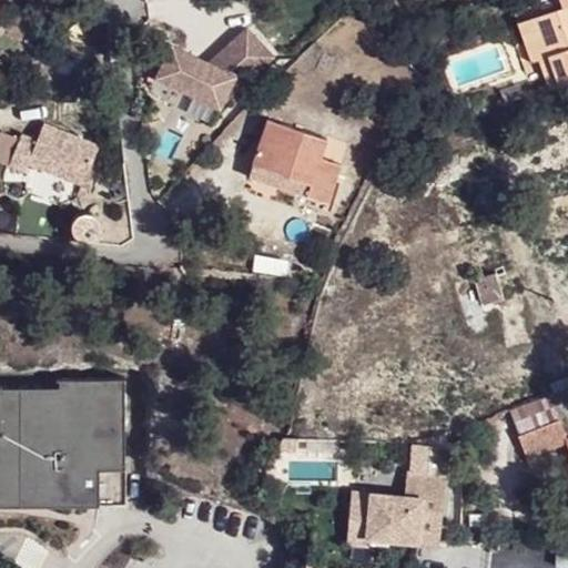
[(557,11),(554,0),(544,0),(506,13),(518,49),(524,47),(523,43),(533,39),(527,22),(557,11)]
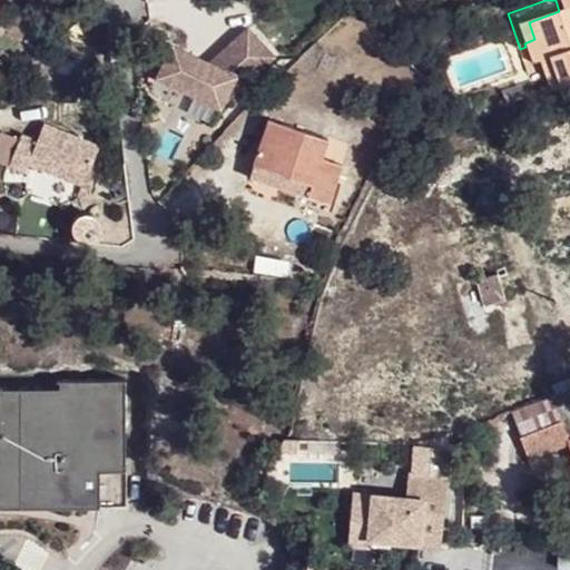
[(544,96),(569,86),(569,40),(569,37),(569,0),(556,0),(559,11),(529,22),(534,39),(524,43),(526,47),(532,64),(544,96)]
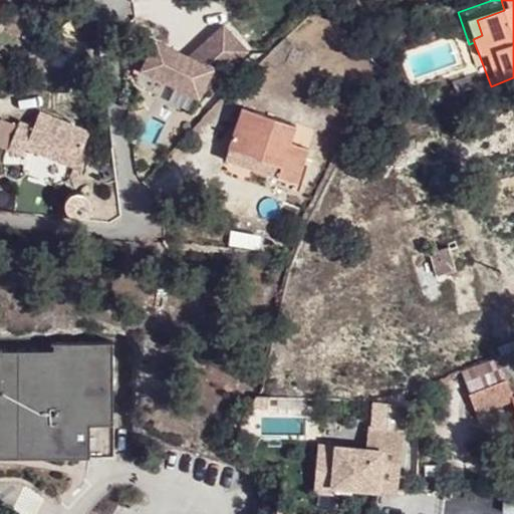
[(155,36),(139,65),(196,96),(198,90),(245,51),(223,25),(187,54),(155,36)]
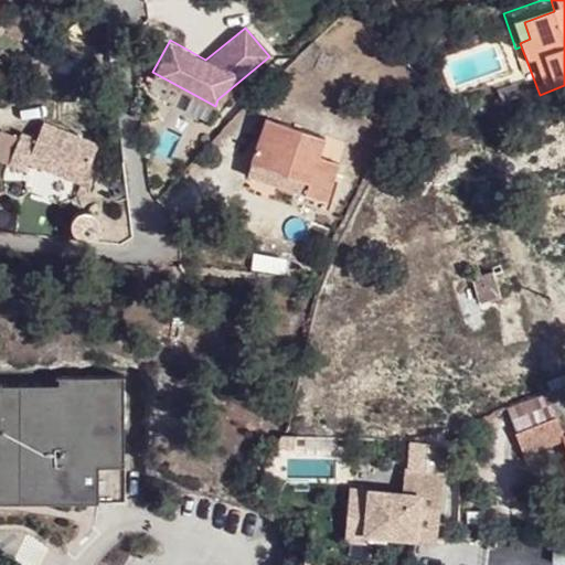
[(521,46),(515,49),(522,65),(528,63),(521,46)]
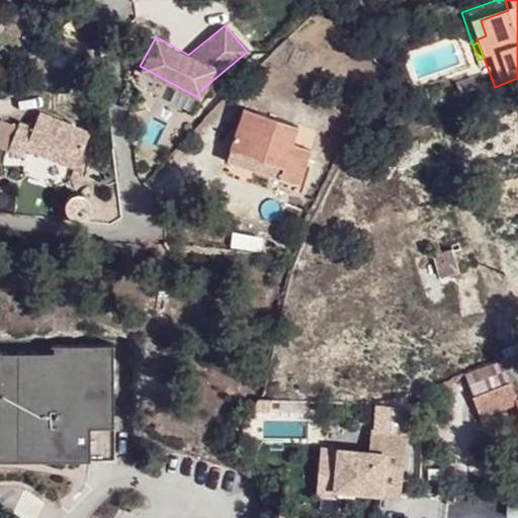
[(280,165),(300,173),(315,139),(297,132),(304,117),(251,94),(234,136),(284,157),(280,165)]
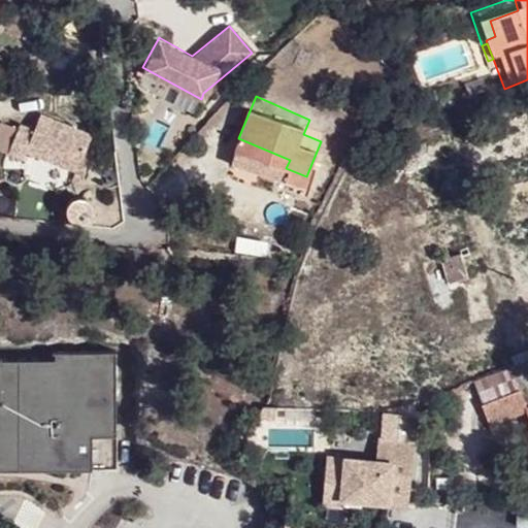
[(0,123),(0,156),(6,159),(9,152),(74,177),(90,140),(24,113),(18,130),(0,123)]
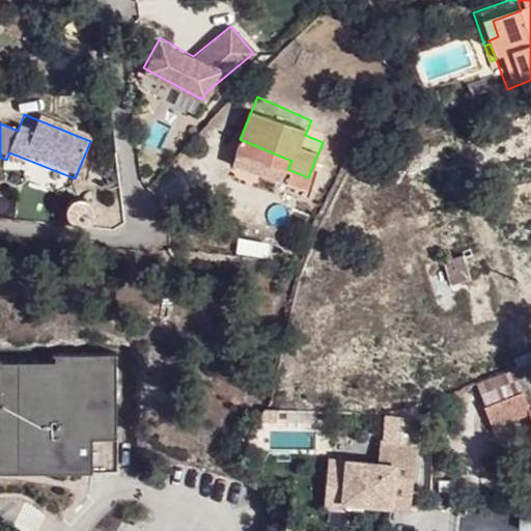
[(63,214),(66,220),(70,222),(74,224),(78,224),(80,224),(83,222),(87,219),(88,216),(89,212),(88,206),(83,200),(78,198),(72,199),(66,203),(63,208),(63,214)]
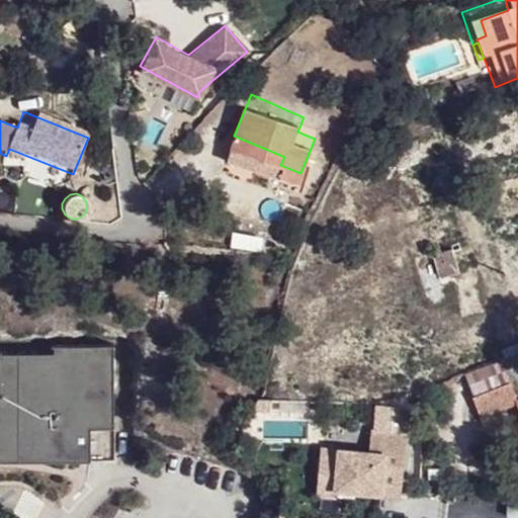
[(454,268),(449,249),(429,253),(434,273),(454,268)]
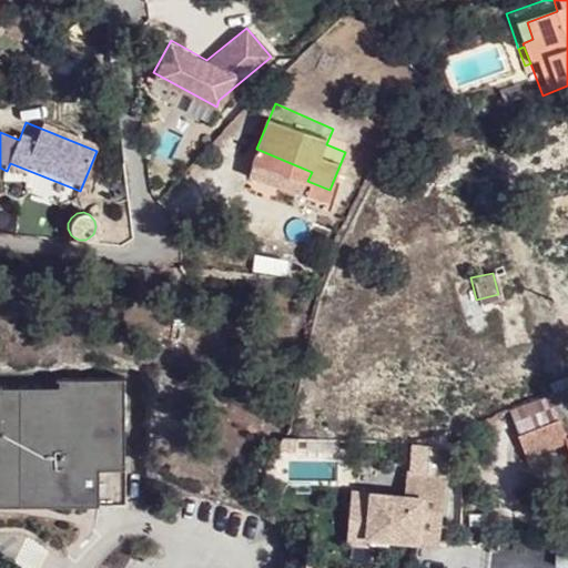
[(419,369),(429,367),(428,357),(419,358),(419,369)]
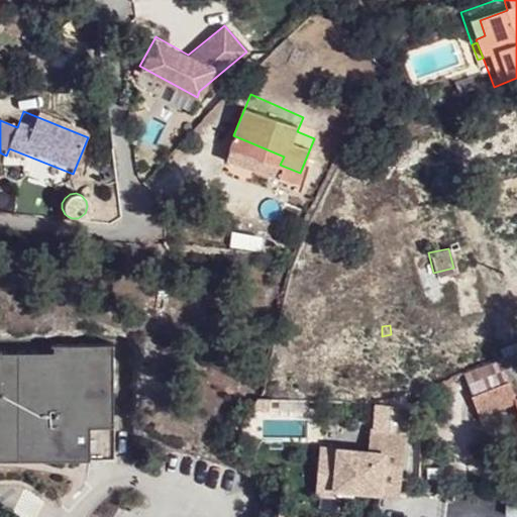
[(0,457),(113,455),(110,338),(53,340),(52,346),(0,347),(0,457)]
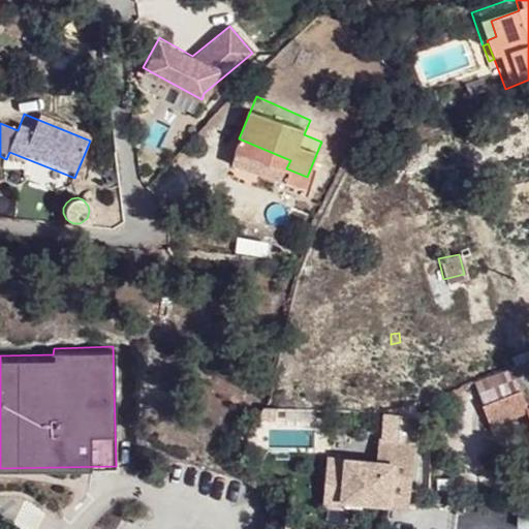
[(515,389),(477,405),(486,424),(523,409),(515,389)]
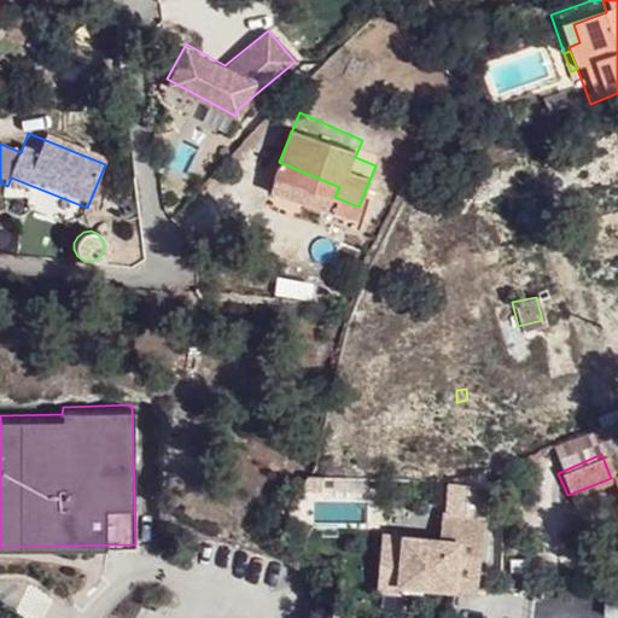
[(327,467),(314,466),(309,481),(326,483),(327,467)]
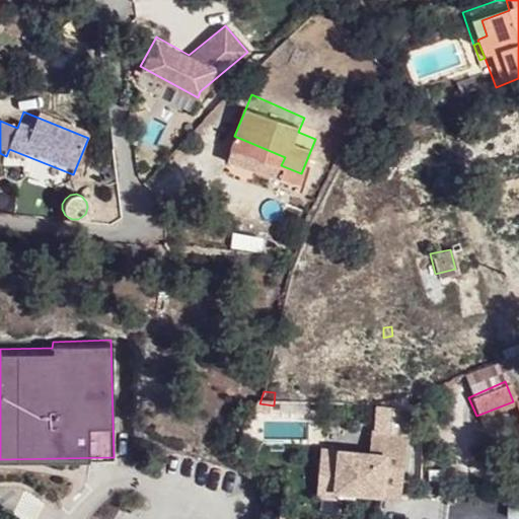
[(321,446),(319,457),(338,459),(334,490),(399,499),(412,411),(377,422),(375,432),(372,432),(370,453),(321,446)]
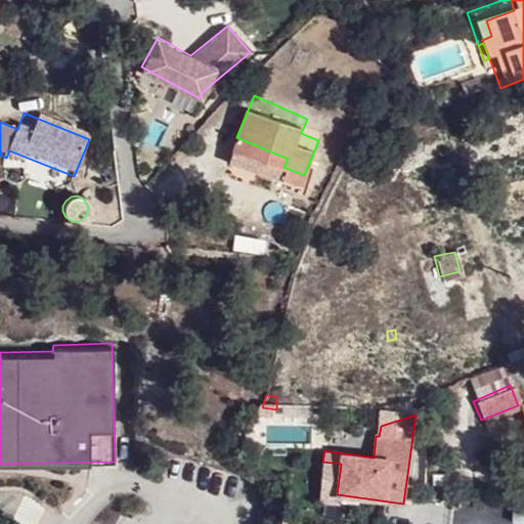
[(341,464),(322,462),(317,499),(336,501),(337,494),(341,464)]
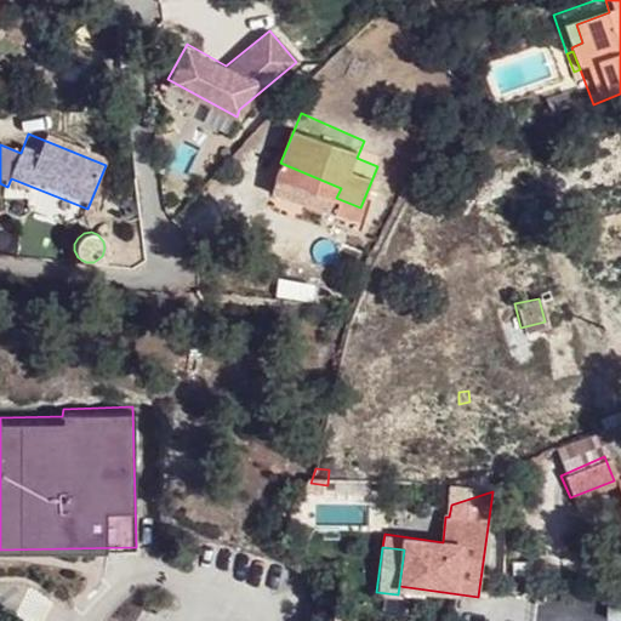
[(607,615),(620,616),(620,582),(620,584),(620,592),(609,591),(607,599),(607,615)]
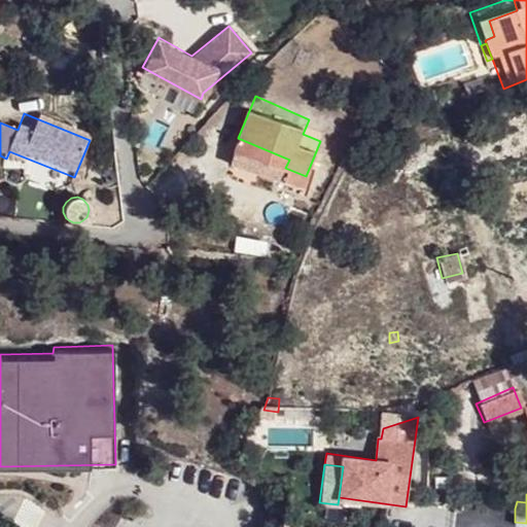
[(435,526),(491,526),(492,521),(437,515),(435,526)]
